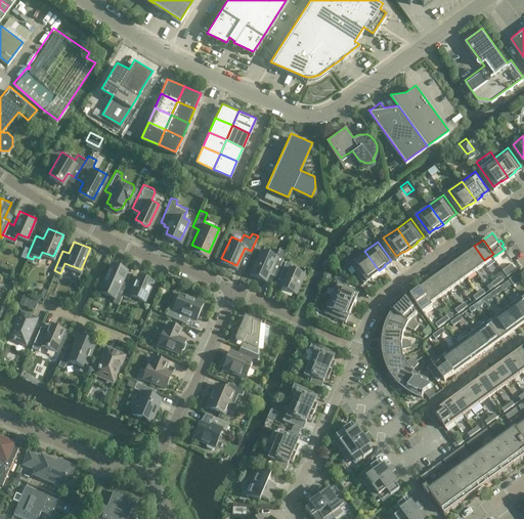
[(275,273),(287,249),(278,245),(275,253),(260,246),(250,271),(258,274),(258,273),(266,277),(266,278),(270,270),(275,273)]
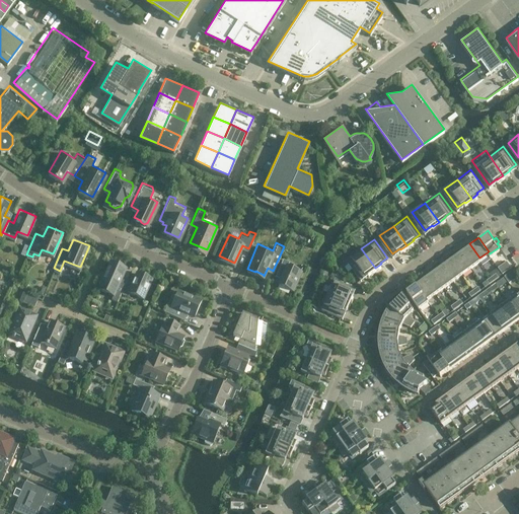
[(471,265),(479,258),(469,243),(460,250),(471,265)]
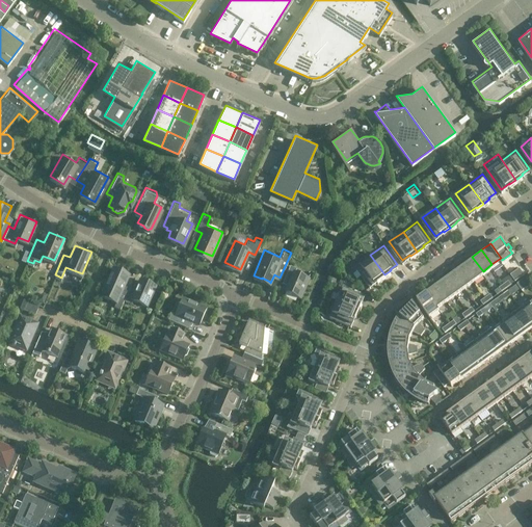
[(384,274),(370,255),(356,265),(370,284),(377,279),(377,280),(384,274)]
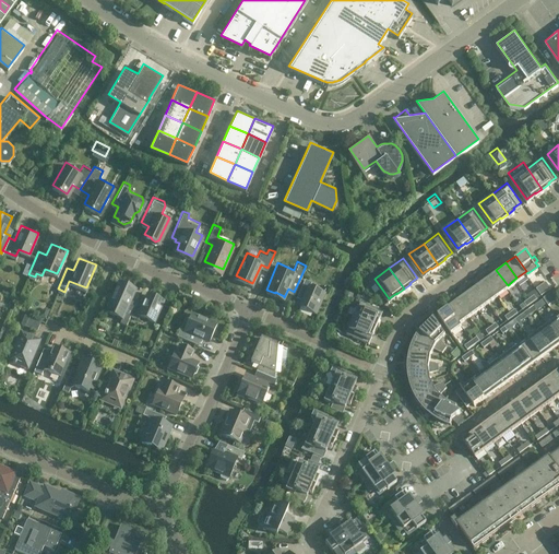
[(498,292),(508,285),(496,270),(486,277),(498,292)]
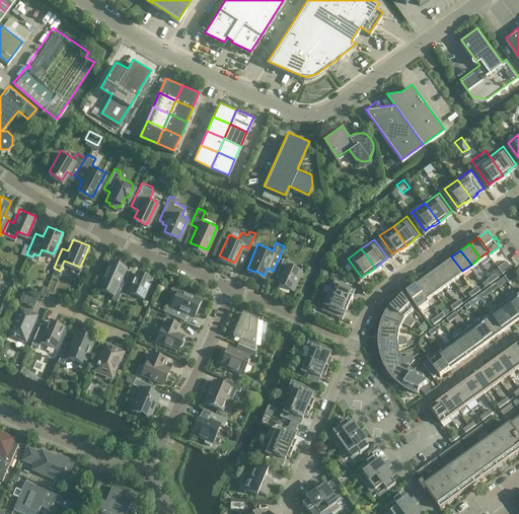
[(292,288),(301,268),(287,262),(289,258),(283,255),(277,270),(281,272),(277,281),(292,288)]
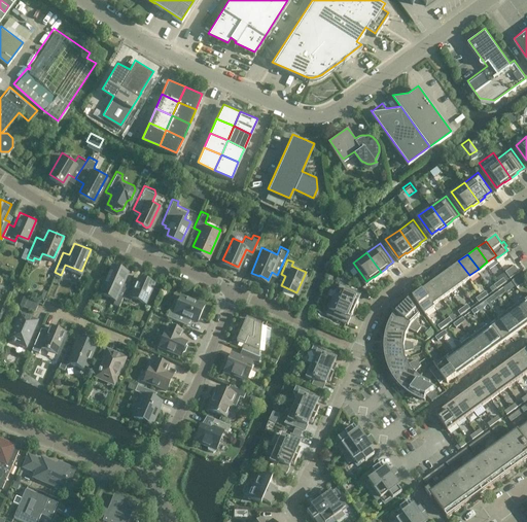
[(460,281),(469,275),(458,261),(450,267),(460,281)]
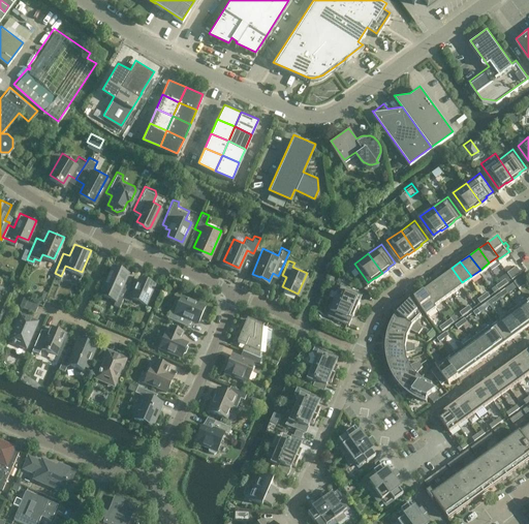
[(123,295),(127,286),(122,283),(128,269),(113,263),(104,280),(102,282),(100,286),(101,288),(100,290),(116,298),(114,302),(120,304),(123,295)]
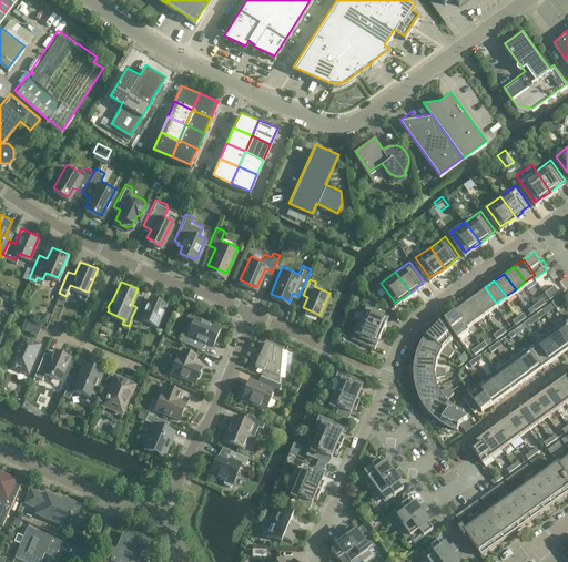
[(550,296),(559,288),(555,282),(545,288),(550,296)]
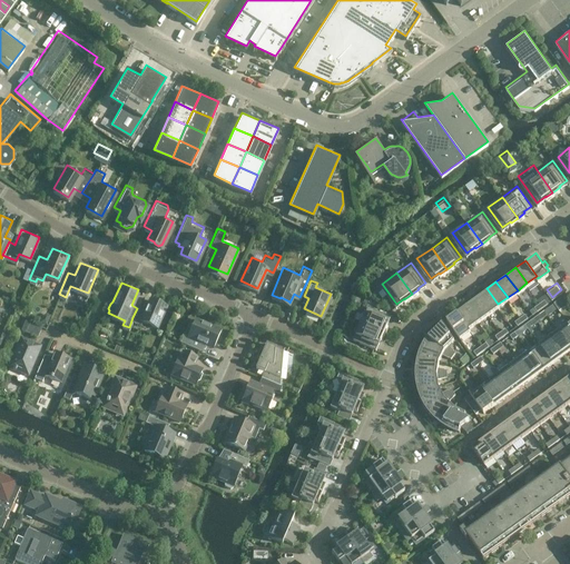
[(488,312),(498,304),(487,288),(477,296),(488,312)]
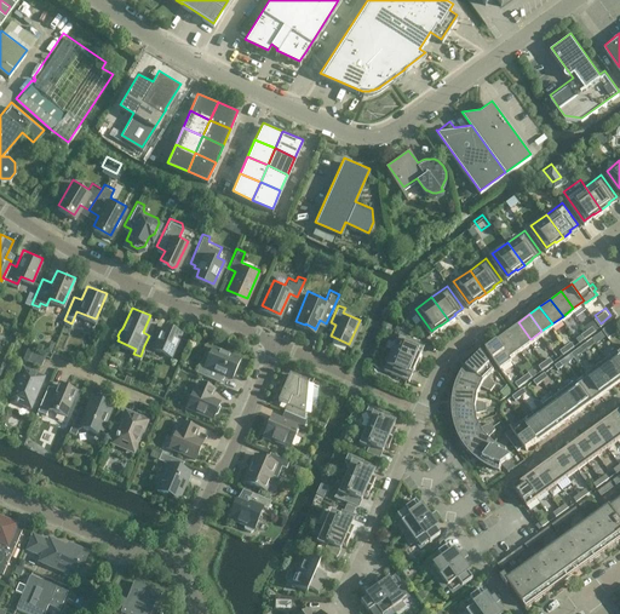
[(619,326),(613,319),(602,326),(608,334),(619,326)]
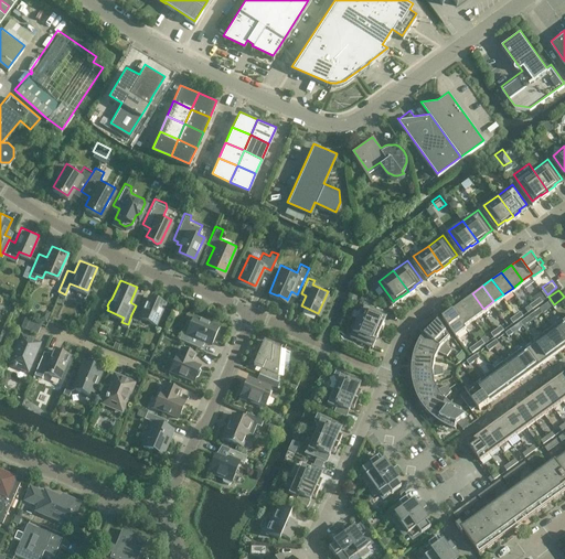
[(149,292),(144,305),(137,303),(136,305),(131,314),(138,318),(140,314),(156,321),(164,300),(149,292)]
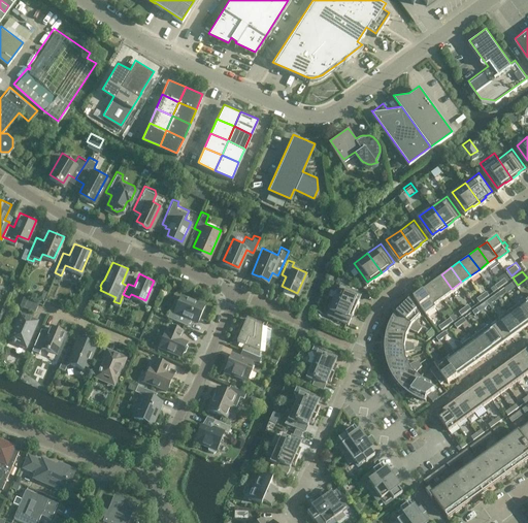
[(442,295),(452,289),(441,274),(432,281),(442,295)]
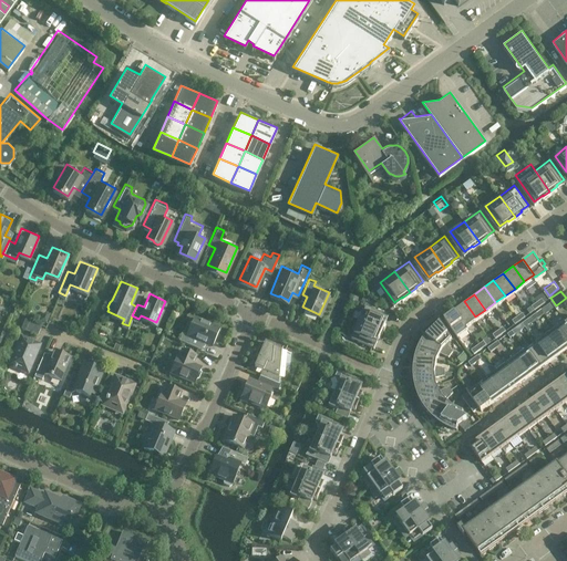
[(359,318),(382,328),(385,320),(384,320),(389,310),(366,301),(359,318)]
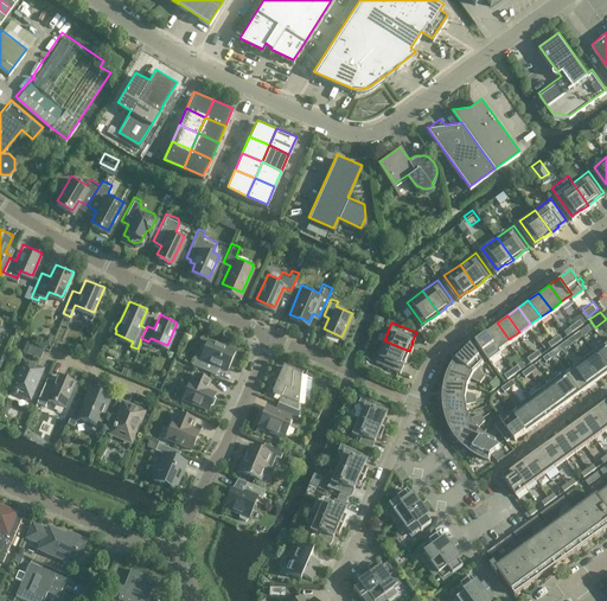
[(497,323),(486,330),(499,346),(509,339),(497,323)]
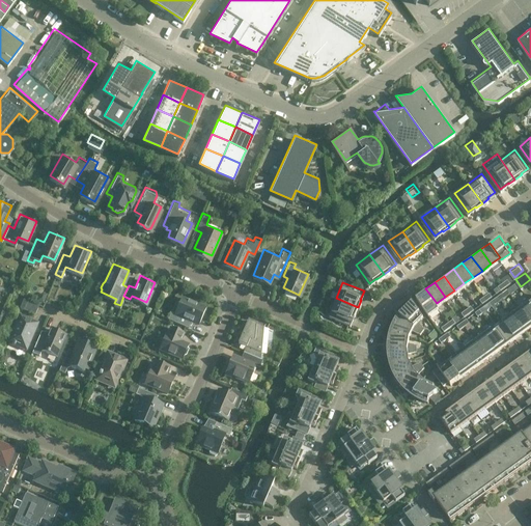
[(428,312),(438,305),(439,305),(437,303),(425,288),(416,296),(428,312)]
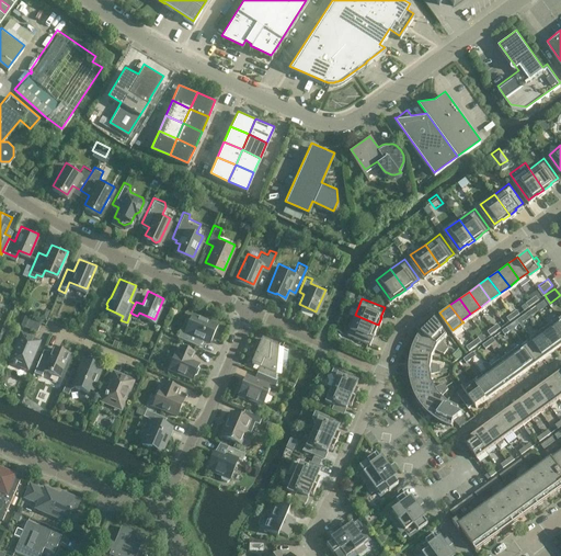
[(519,320),(524,317),(528,313),(526,309),(516,316),(519,320)]
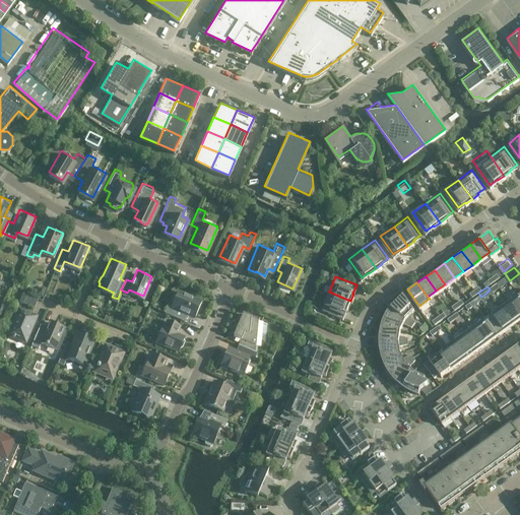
[(23,300),(27,291),(23,288),(19,298),(23,300)]
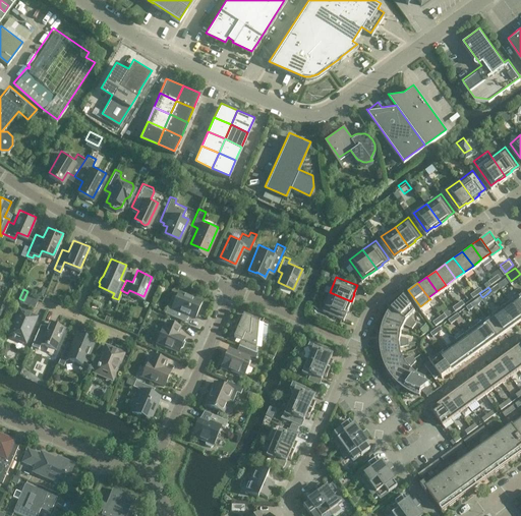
[(168,302),(165,309),(183,318),(186,310),(193,314),(200,298),(179,289),(173,304),(168,302)]
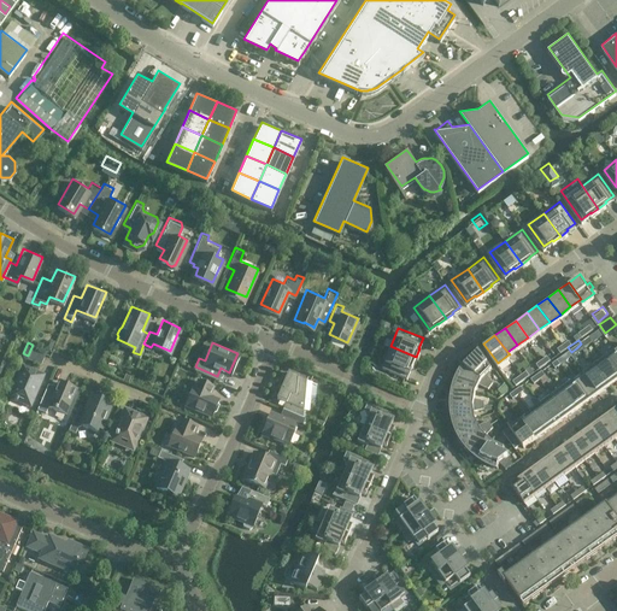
[(616,348),(616,347),(615,347),(613,345),(603,352),(616,370),(616,348)]
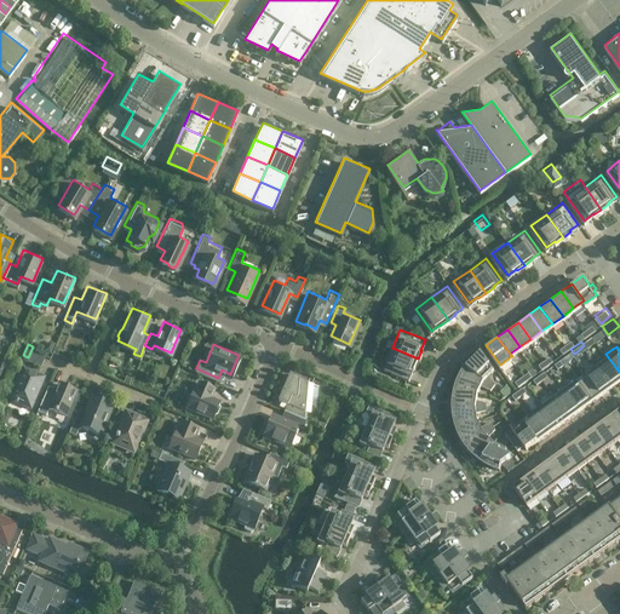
[(418,359),(392,348),(384,366),(409,377),(413,367),(414,367),(418,359)]
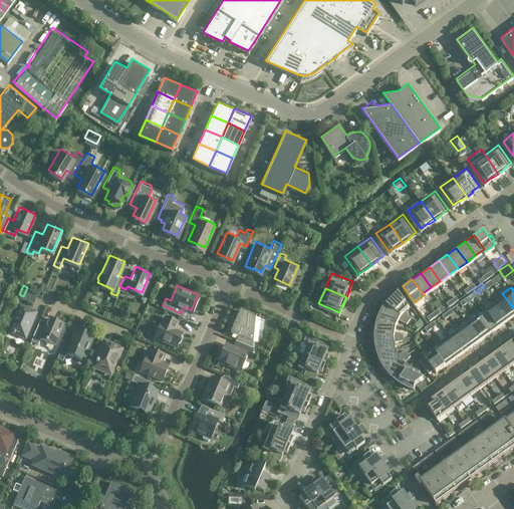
[(384,300),(409,317),(411,314),(406,311),(404,309),(410,303),(399,289),(392,296),(390,294),(388,297),(384,300)]
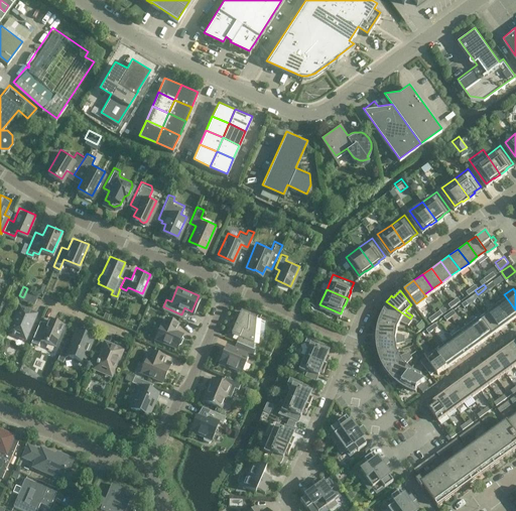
[(509,318),(515,313),(515,309),(504,294),(496,300),(498,304),(499,304),(509,318)]
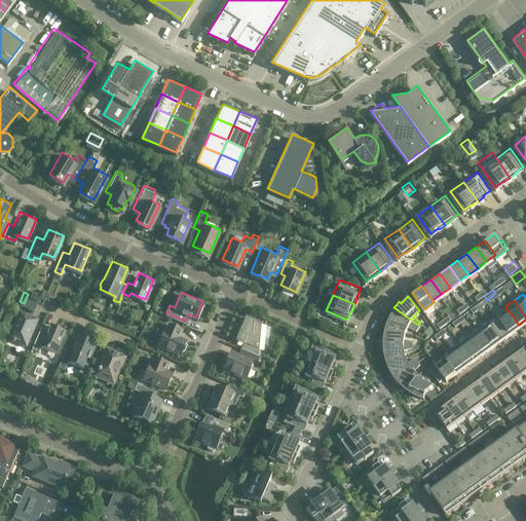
[(496,312),(499,317),(510,332),(519,325),(509,310),(508,310),(505,306),(496,312)]
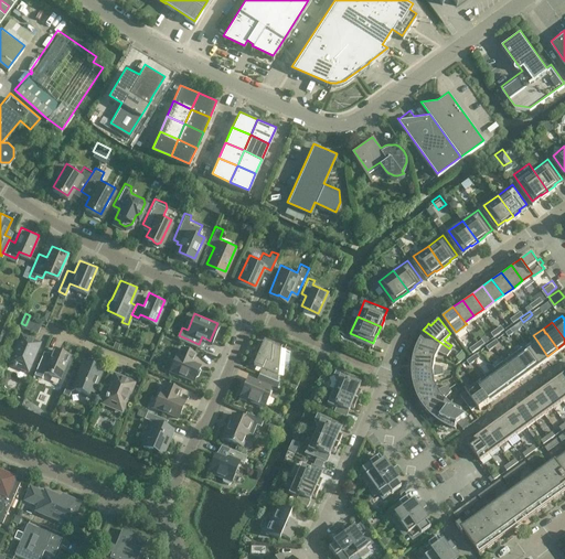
[(416,347),(435,354),(438,346),(441,348),(447,352),(449,348),(423,330),(422,331),(420,333),(418,336),(420,339),(416,347)]
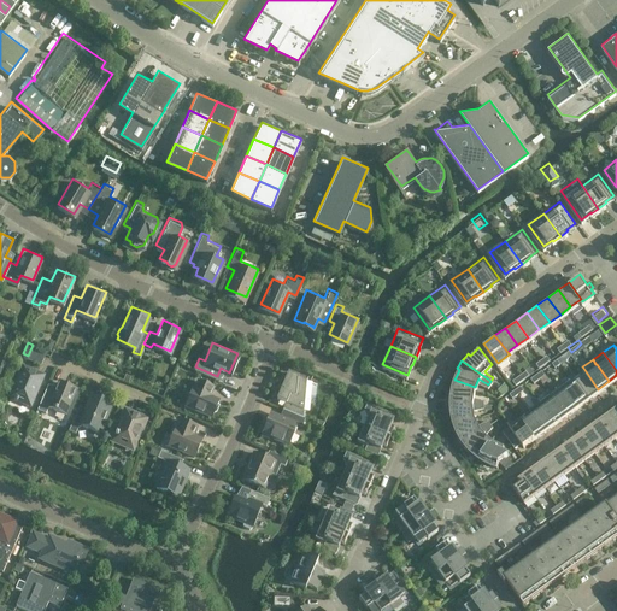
[(523,375),(529,371),(534,368),(530,362),(526,365),(526,366),(519,371),(523,375)]
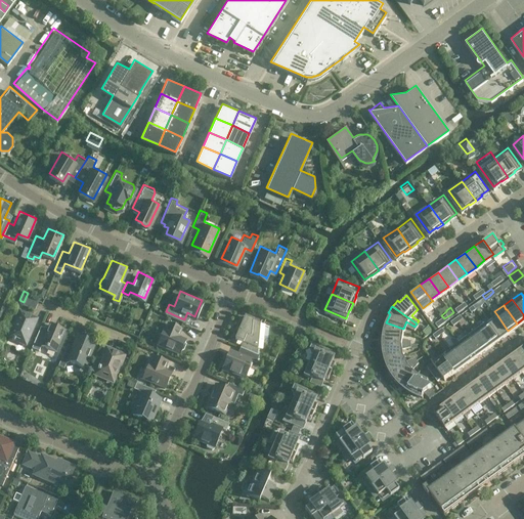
[(8,333),(26,340),(36,315),(19,308),(8,333)]
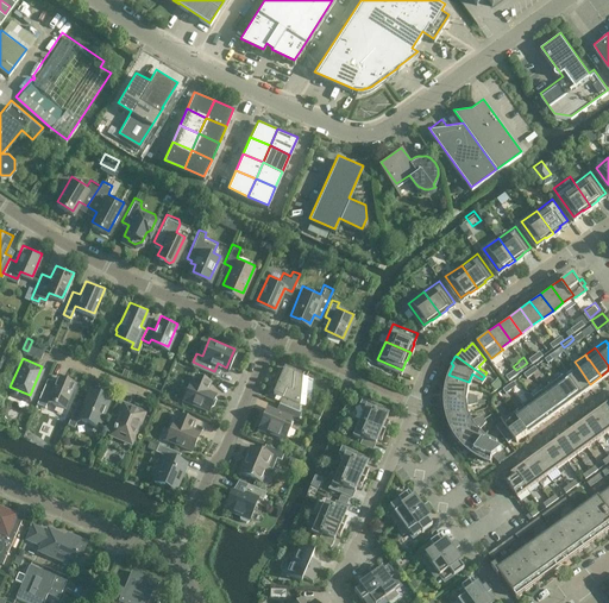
[(300,400),(302,370),(284,363),(274,389),(282,393),(280,400),(292,404),(296,399),(300,400)]
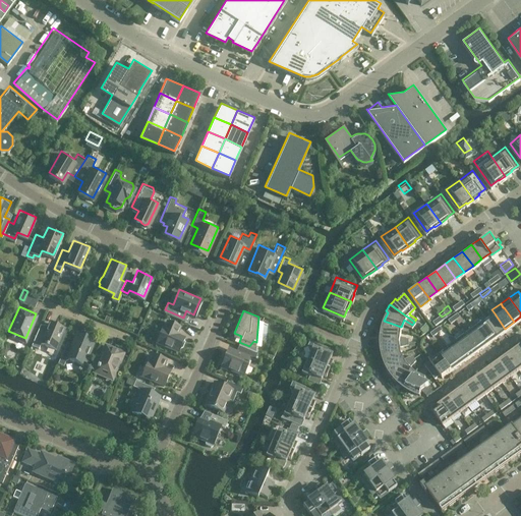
[(436,322),(442,317),(439,313),(432,318),(436,322)]
